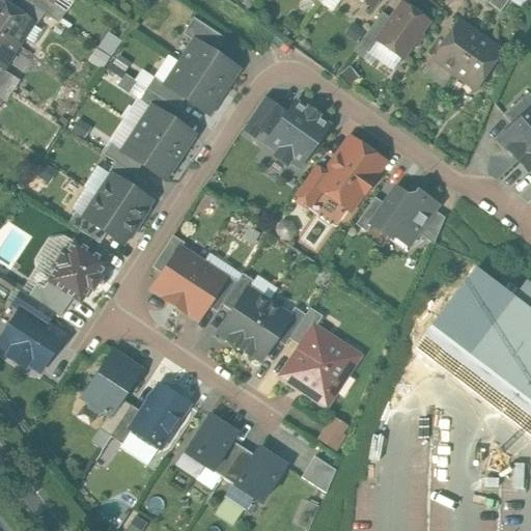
[(16,9),(0,0),(0,33),(17,45),(32,21),(16,9)]
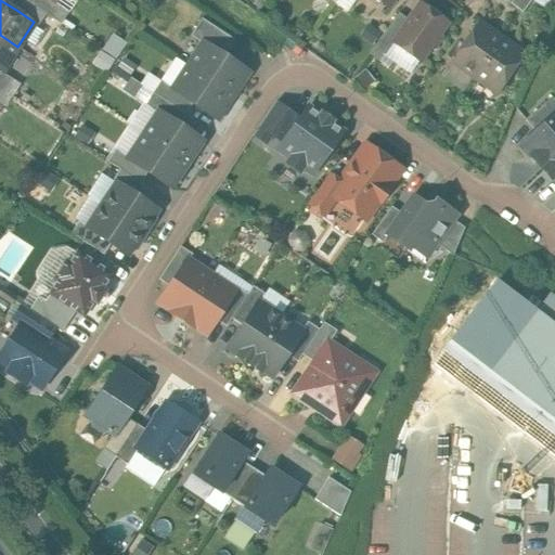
[(46,14),(24,0),(23,0),(16,10),(34,22),(38,25),(46,14)]
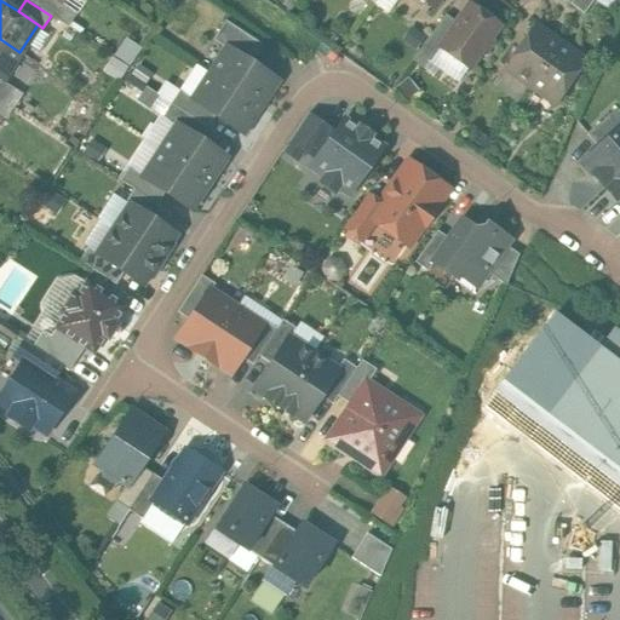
[(76,13),(58,1),(58,3),(53,0),(27,0),(51,16),(68,27),(76,13)]
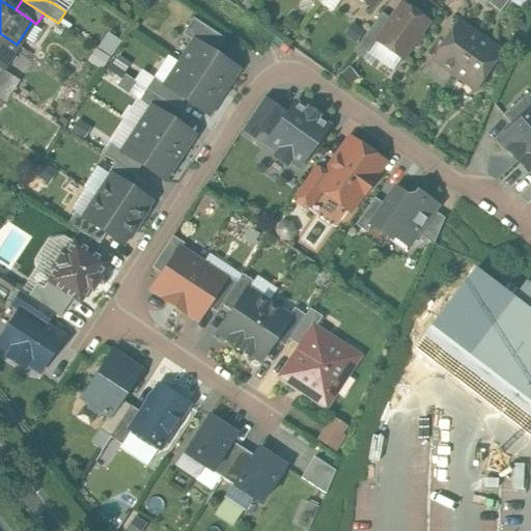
[(491,0),(488,4),(500,12),(508,0),(491,0)]
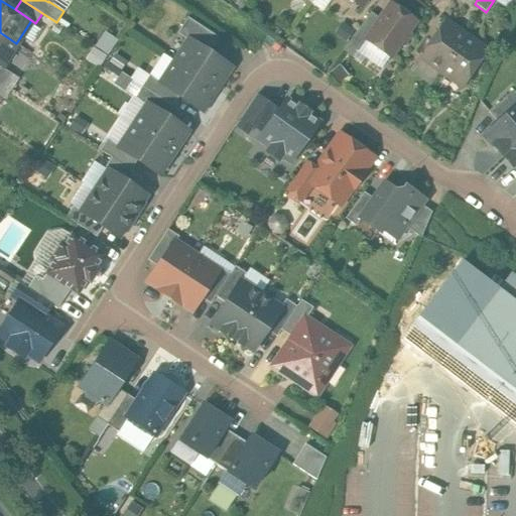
[(380,19),(365,39),(366,40),(389,56),(400,42),(404,41),(409,35),(408,30),(415,21),(391,4),(380,19)]
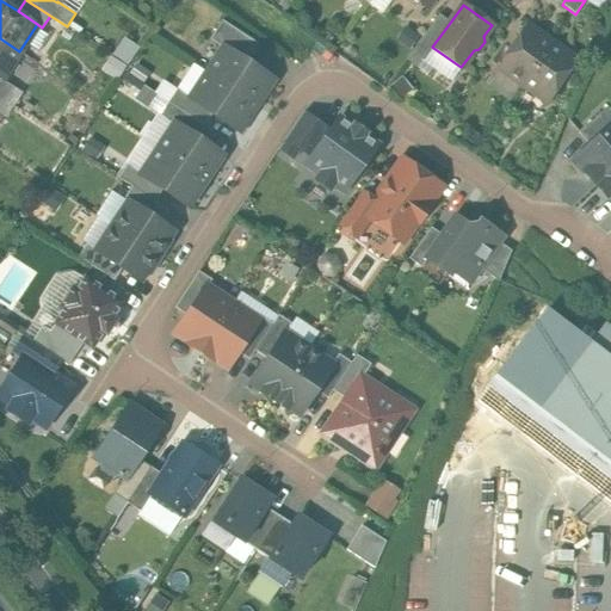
[(439,14),(417,45),(429,55),(433,48),(432,47),(450,23),(439,14)]
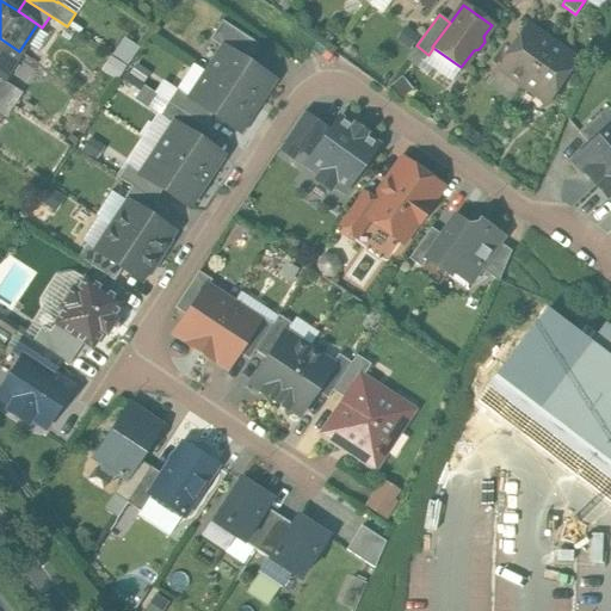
[(258,44),(222,20),(210,39),(222,48),(223,47),(246,62),(258,44)]
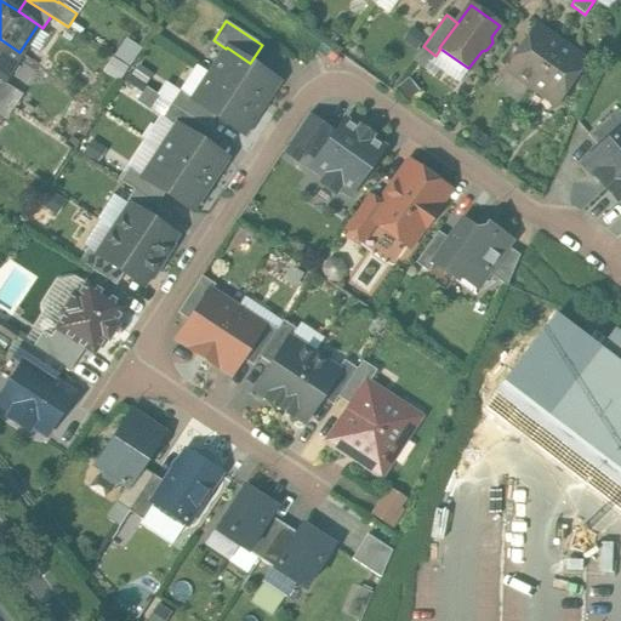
[(534,27),(505,68),(530,86),(560,45),(534,27)]
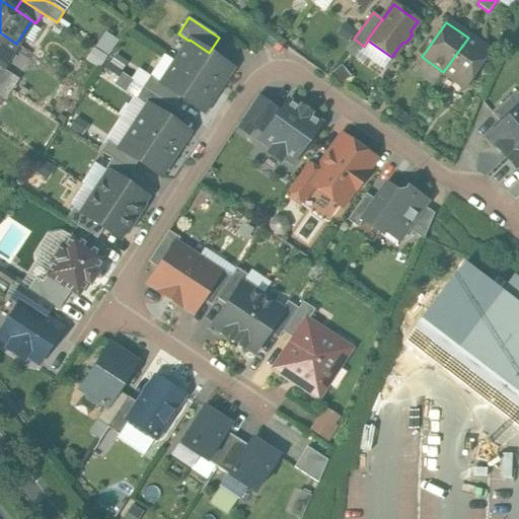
[(16,44),(0,32),(0,67),(0,68),(1,67),(16,44)]
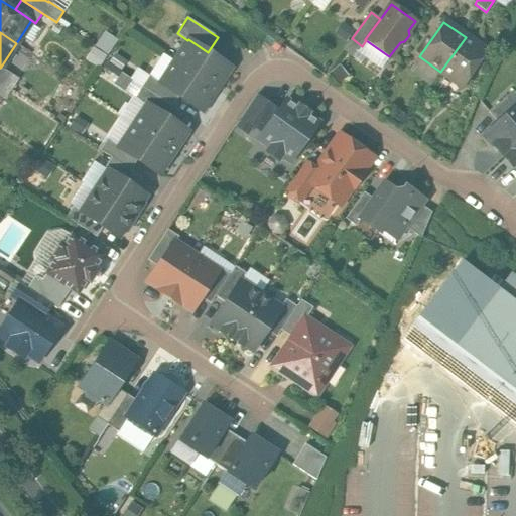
[(466,37),(440,72),(463,87),(487,52),(466,37)]
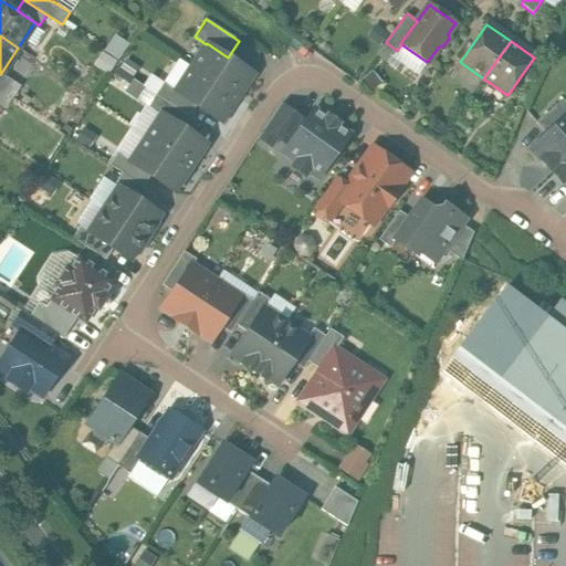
[(386,42),(376,55),(388,64),(397,51),(386,42)]
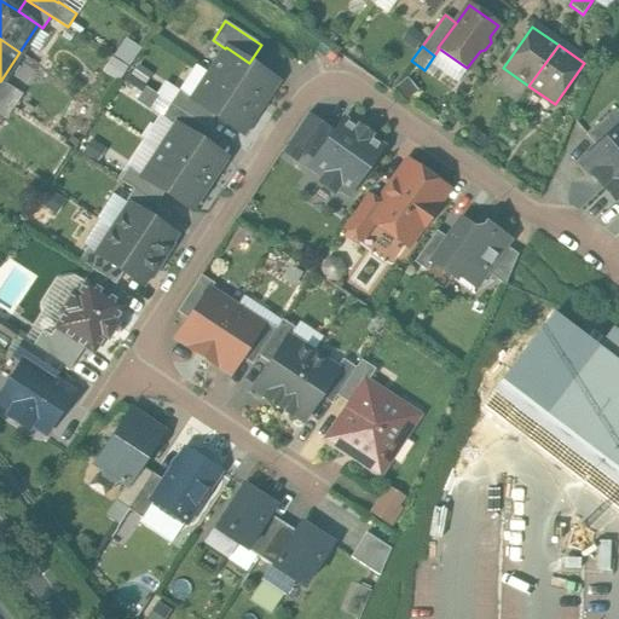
[(249,63),(226,47),(225,48),(209,74),(259,108),(277,81),(249,63)]
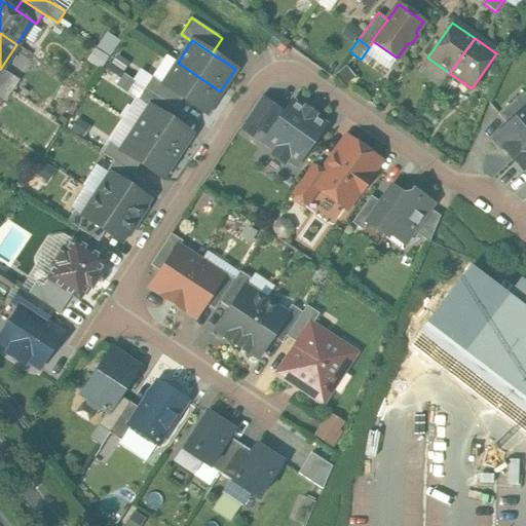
[(220,91),(178,63),(163,84),(162,85),(182,98),(205,113),(220,91)]
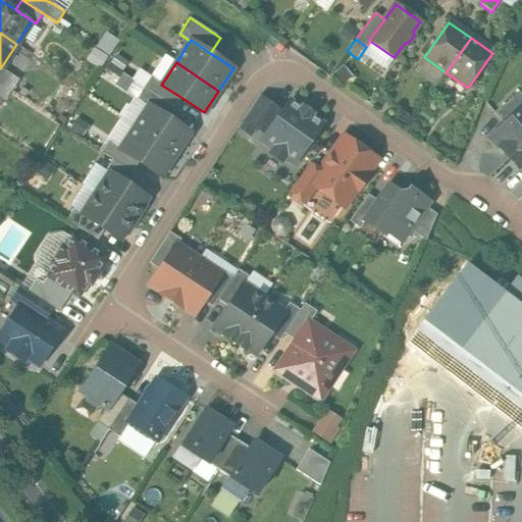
[(0,68),(0,67),(0,82),(3,85),(10,73),(1,67),(0,68)]
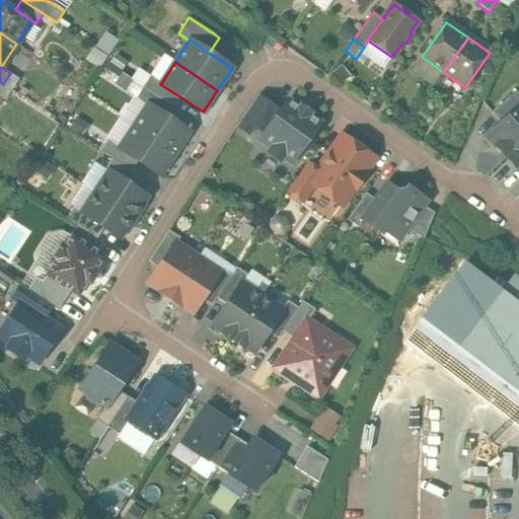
[(179,96),(160,84),(161,83),(150,76),(143,87),(173,106),(179,96)]
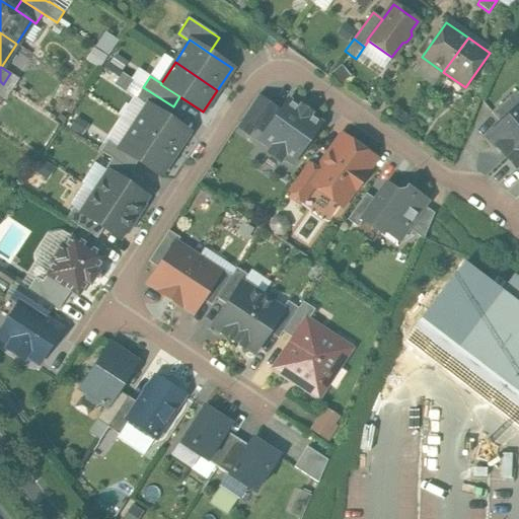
[(173,106),(143,87),(136,97),(147,105),(147,104),(166,117),(173,106)]
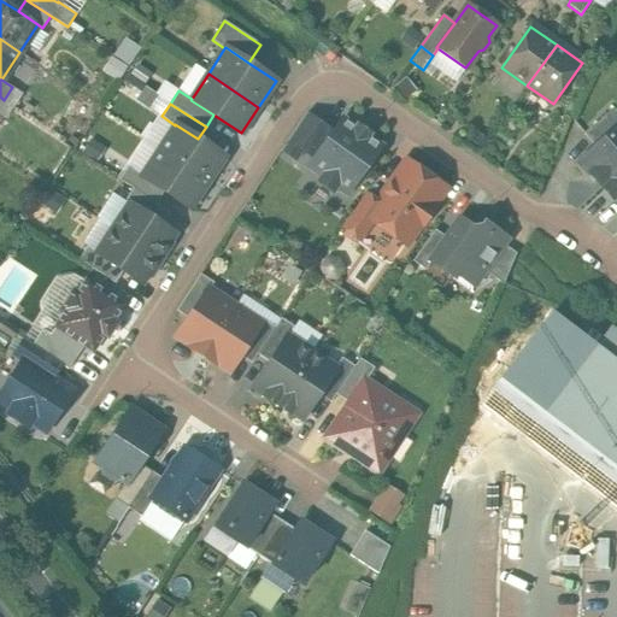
[(583,134),(595,146),(616,125),(616,113),(612,109),(583,134)]
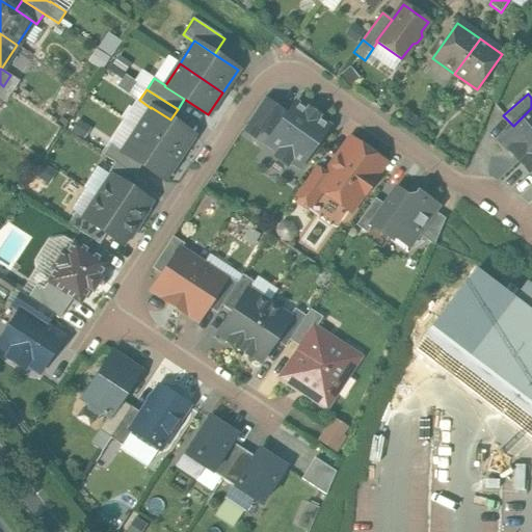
[(286,114),(264,99),(243,130),(254,137),(260,129),(270,136),(286,114)]
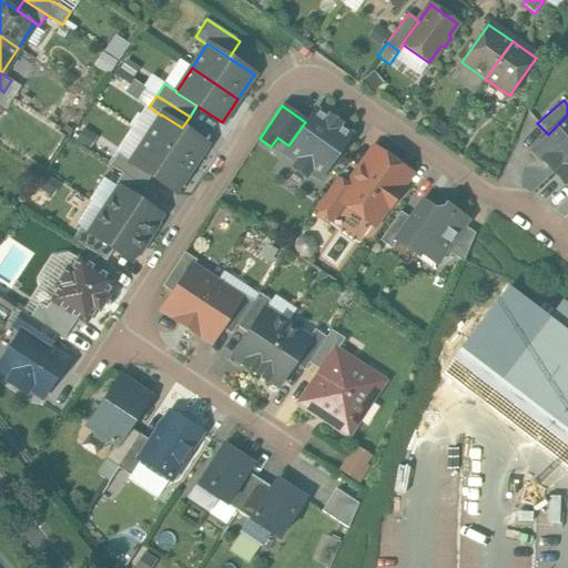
[(327,119),(314,110),(305,122),(288,145),(283,153),(296,163),(293,168),(306,176),(310,172),(320,180),(351,135),(337,125),(340,123),(330,117),(327,119)]
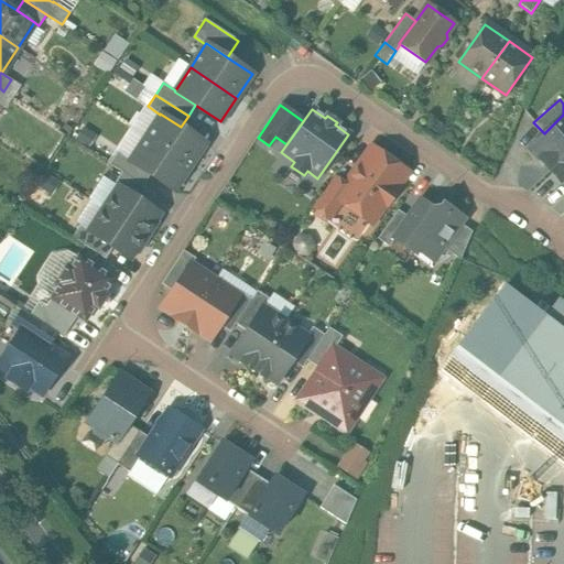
[(181,127),(160,114),(160,115),(144,138),(191,167),(206,143),(181,127)]
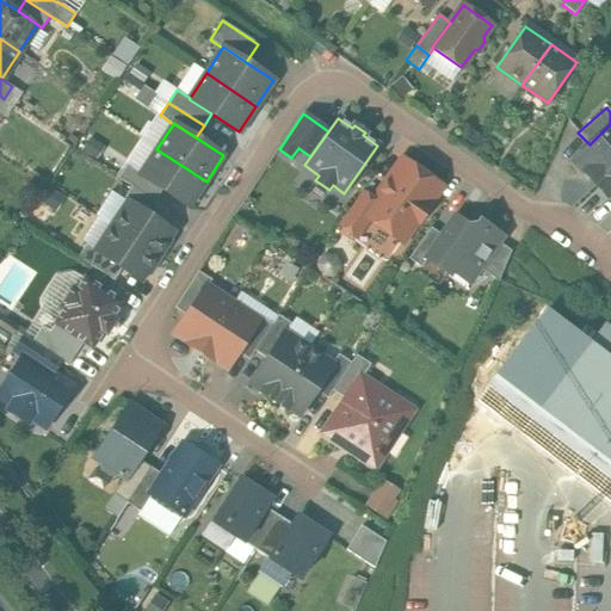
[(596,185),(610,170),(610,124),(590,144),(575,158),(585,170),(584,171),(596,185)]
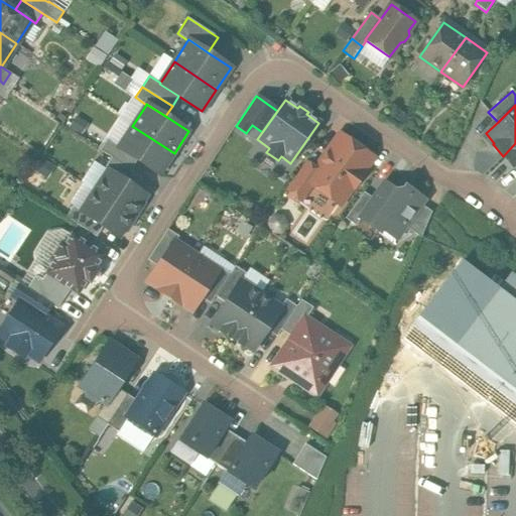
[(174,153),(132,126),(118,146),(118,147),(137,160),(159,175),(174,153)]
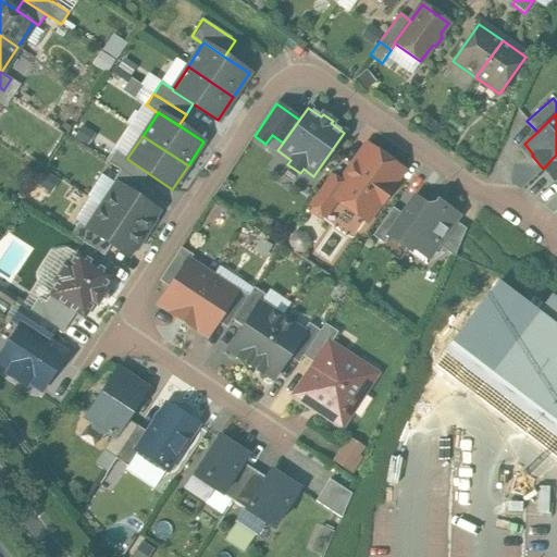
[(401,171),(367,146),(339,183),(331,196),(336,199),(366,220),(379,202),(380,202),(390,189),(388,188),(401,171)]
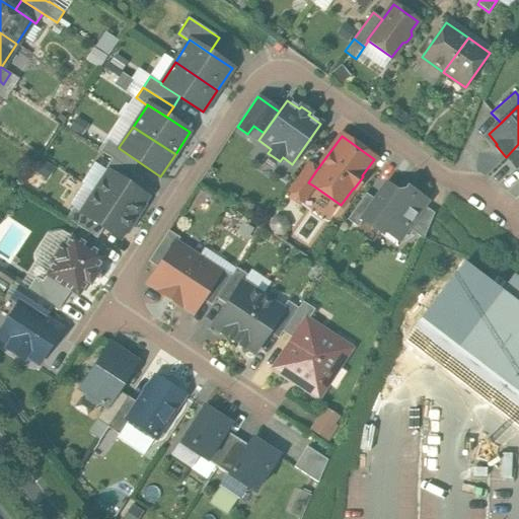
[(138,161),(119,148),(119,147),(107,140),(100,151),(112,158),(131,171),(138,161)]
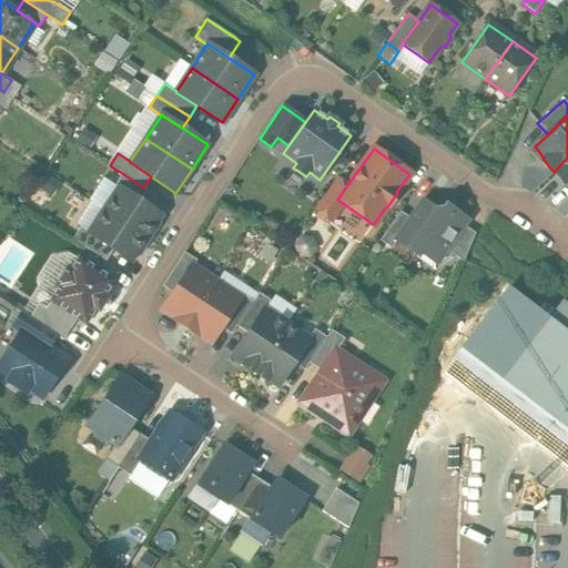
[(567,158),(554,172),(565,184),(566,183),(567,184),(567,158)]
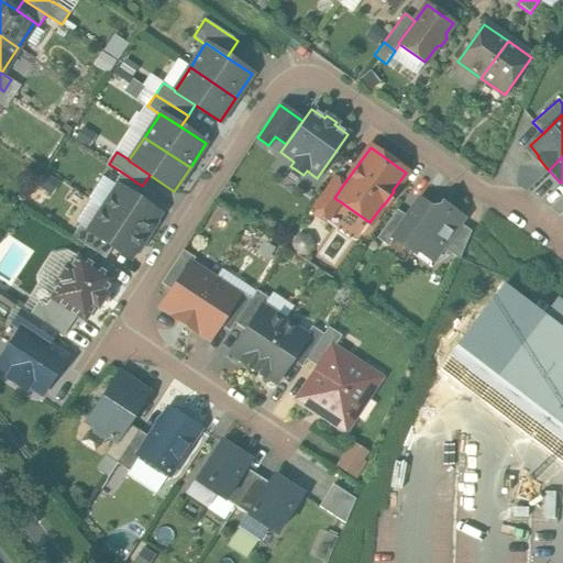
[(142,186),(121,172),(113,184),(117,186),(118,186),(146,205),(154,194),(142,186)]
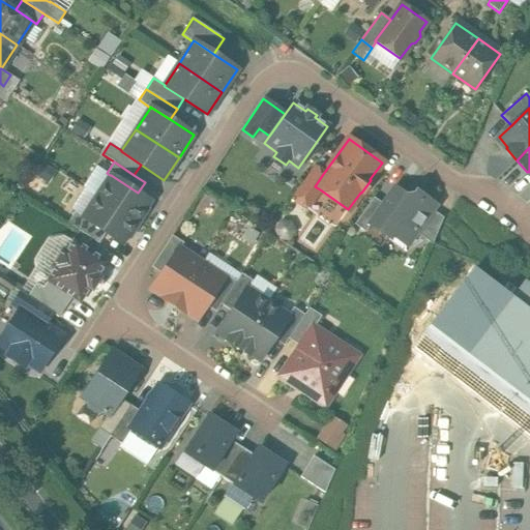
[(314,167),(293,196),(308,207),(320,189),(315,186),(323,174),(314,167)]
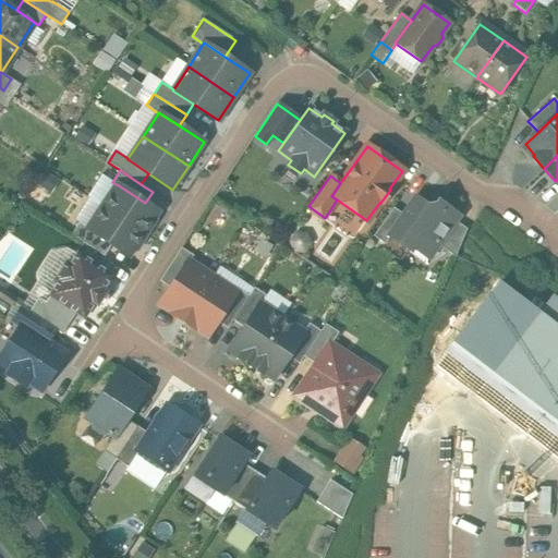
[(145,203),(117,184),(116,184),(101,206),(143,234),(158,211),(145,203)]
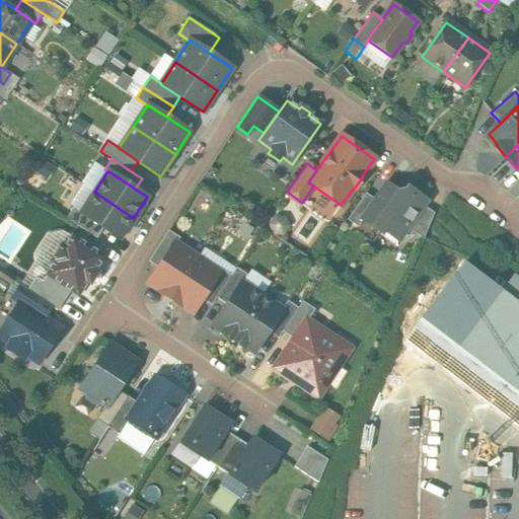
[(391,189),(386,184),(375,201),(362,220),(363,220),(380,232),(382,229),(397,239),(406,227),(423,205),(425,201),(417,195),(406,188),(404,191),(397,193),(391,189)]
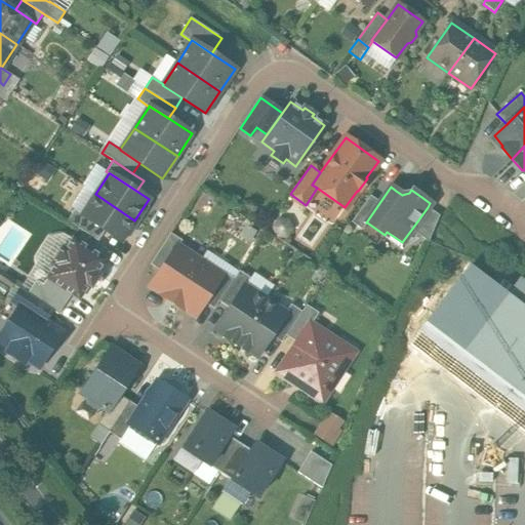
[(134,220),(95,194),(82,214),(81,215),(105,231),(121,242),(134,220)]
